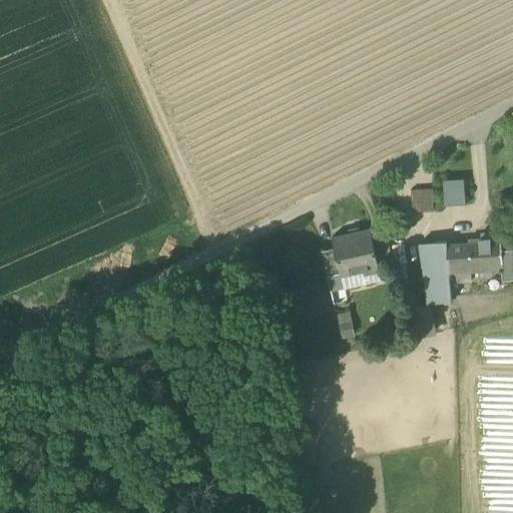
[(443,181),(444,205),(465,203),(464,179),(443,181)]
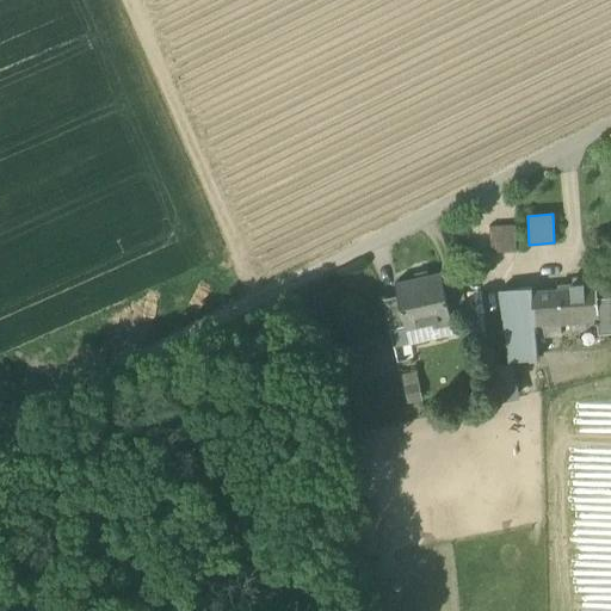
[(489,227),(491,253),(516,252),(514,226),(489,227)]
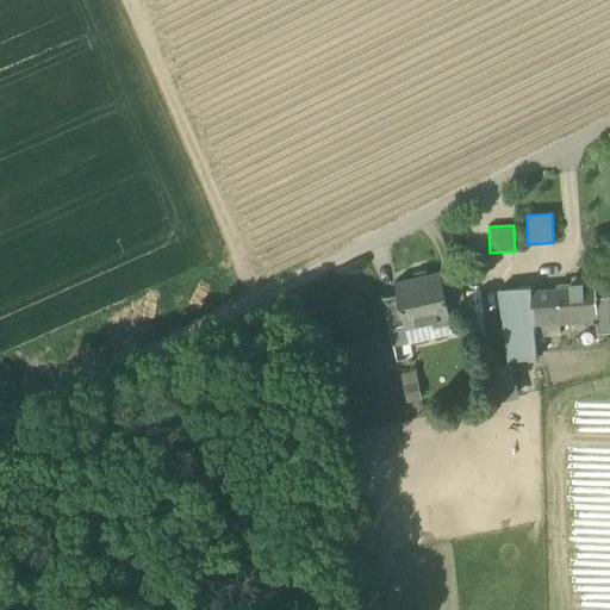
[(430,322),(433,330),(452,325),(450,318),(440,275),(427,278),(425,274),(415,277),(415,280),(394,285),(397,296),(404,327),(405,328),(406,328),(430,322)]
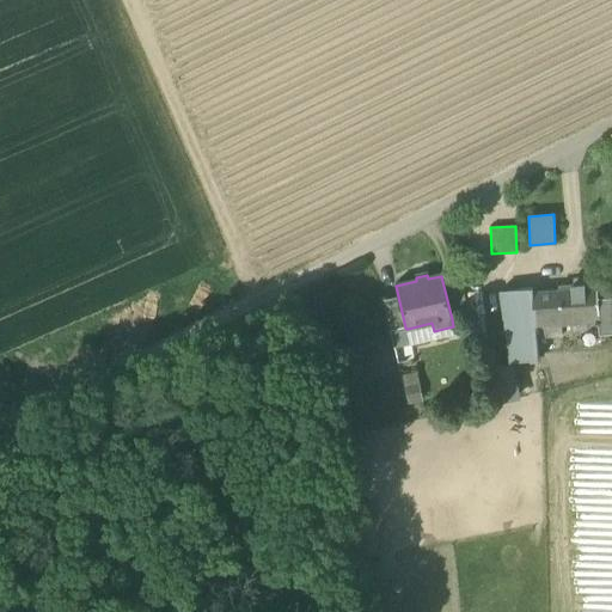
[(611,282),(598,283),(599,298),(611,297),(611,282)]
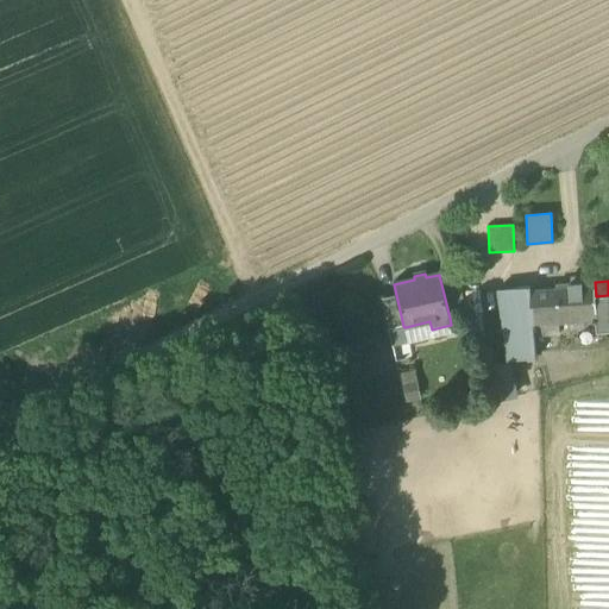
[(558,321),(571,321),(585,320),(592,319),(592,321),(596,321),(596,319),(597,319),(596,296),(595,282),(556,284),(557,290),(531,292),(534,337),(559,334),(558,321)]
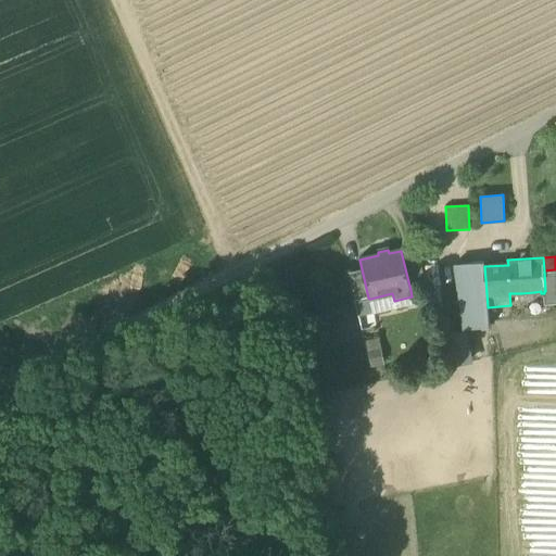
[(483,262),(470,263),(471,280),(457,281),(464,329),(489,326),(488,307),(484,266),(483,262)]
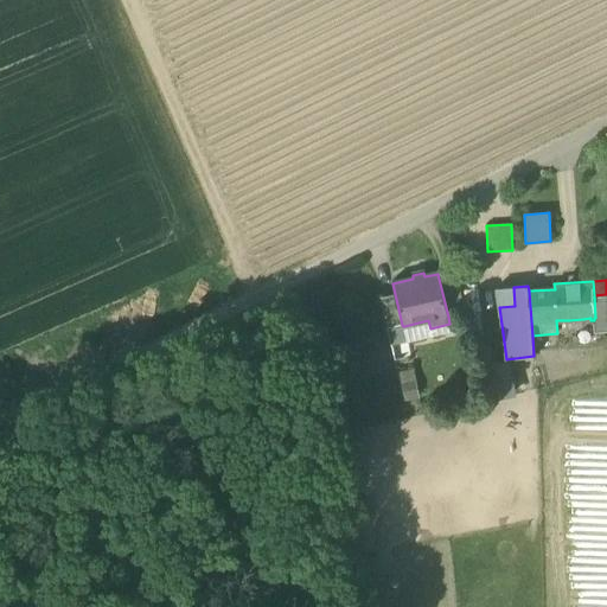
[(496,288),(499,307),(515,306),(513,287),(496,288)]
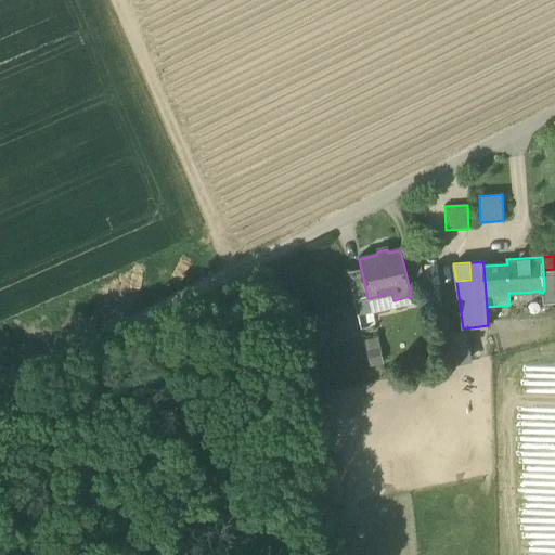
[(348,272),(355,300),(368,297),(361,269),(348,272)]
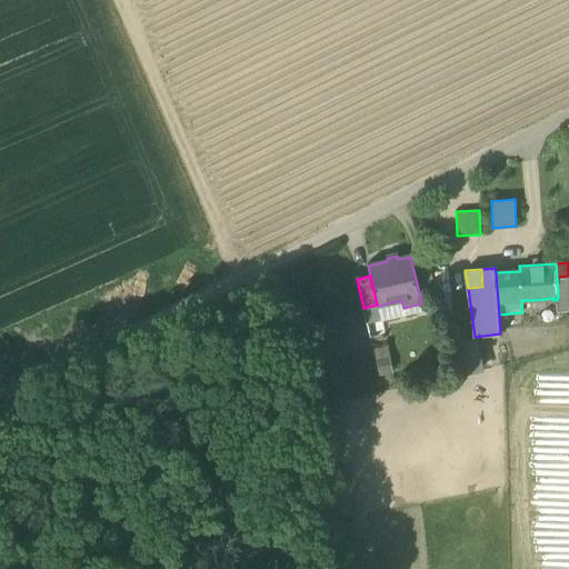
[(557,298),(557,300),(558,309),(568,308),(568,276),(557,277),(558,298),(557,298)]
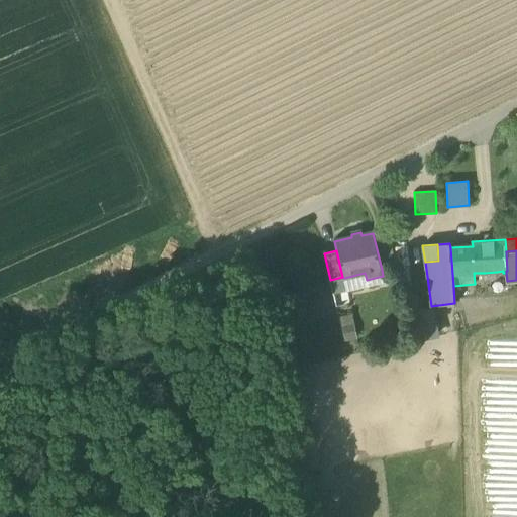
[(330,280),(332,292),(346,288),(344,278),(343,278),(342,277),(330,280)]
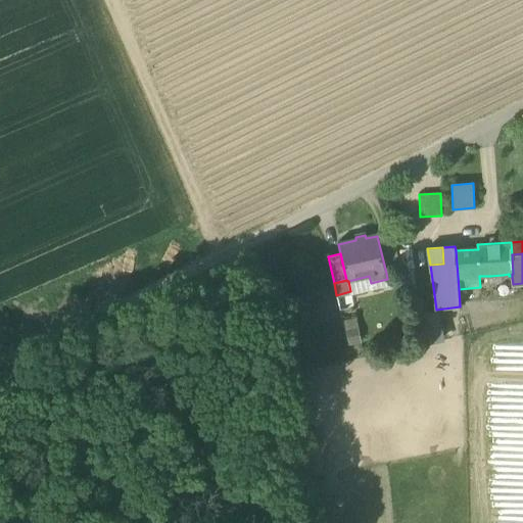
[(295,297),(297,306),(326,300),(324,291),(295,297)]
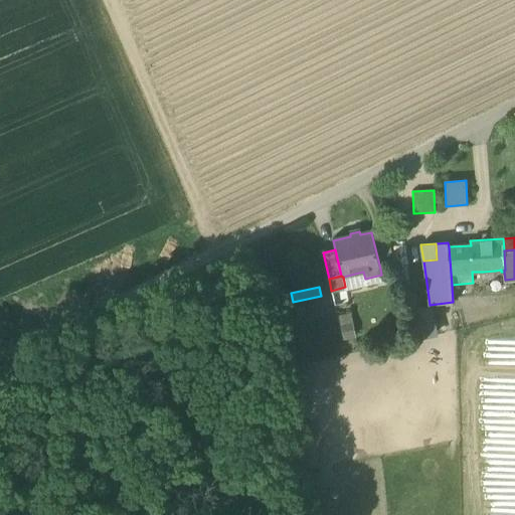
[(345,287),(331,291),(335,306),(349,303),(345,287)]
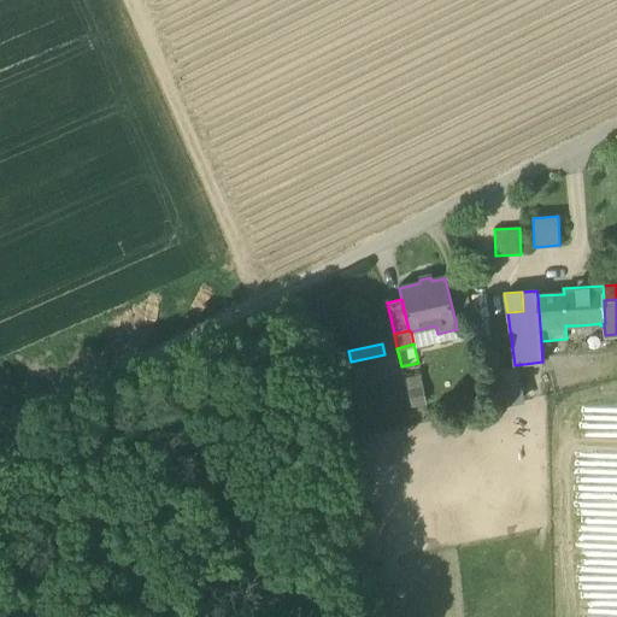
[(489,374),(498,371),(493,347),(482,350),(489,374)]
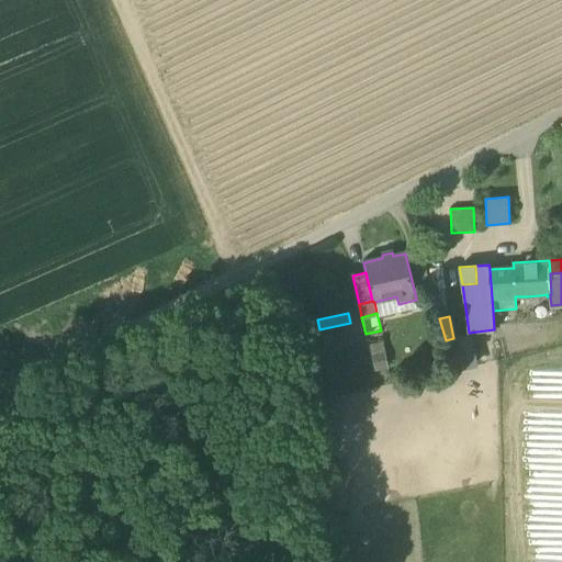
[(453,338),(446,340),(449,370),(479,364),(472,335),(453,338)]
